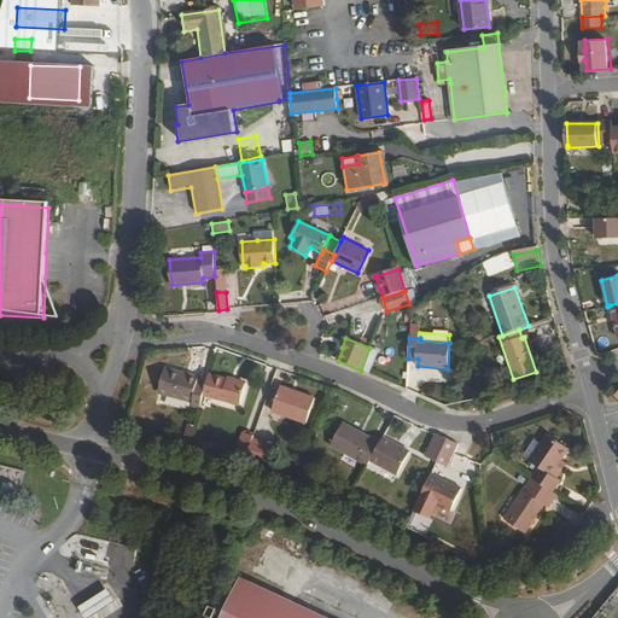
[(361,371),(368,374),(378,351),(369,348),(361,371)]
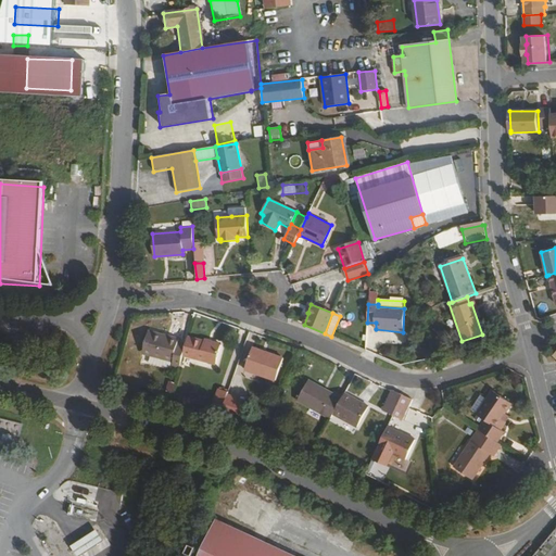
[(184,354),(186,345),(177,343),(178,339),(149,331),(141,353),(150,356),(171,362),(172,362),(172,365),(179,368),(184,354)]
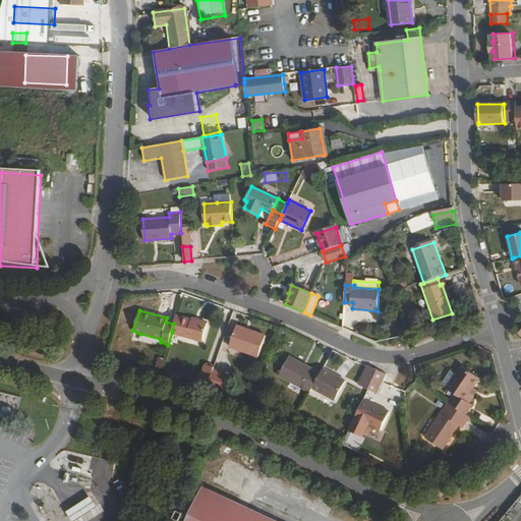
[(207,323),(176,314),(174,324),(172,332),(194,339),(195,337),(203,339),(207,323)]
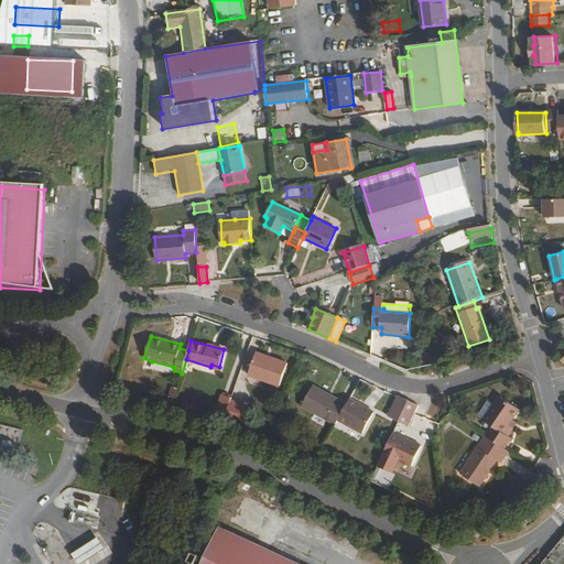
[(288,365),(257,353),(248,375),(280,386),(288,365)]
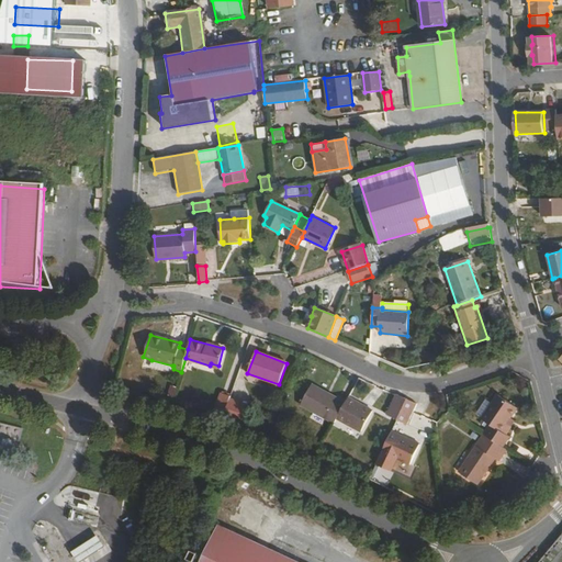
[(172,366),(152,360),(148,368),(170,373),(172,366)]
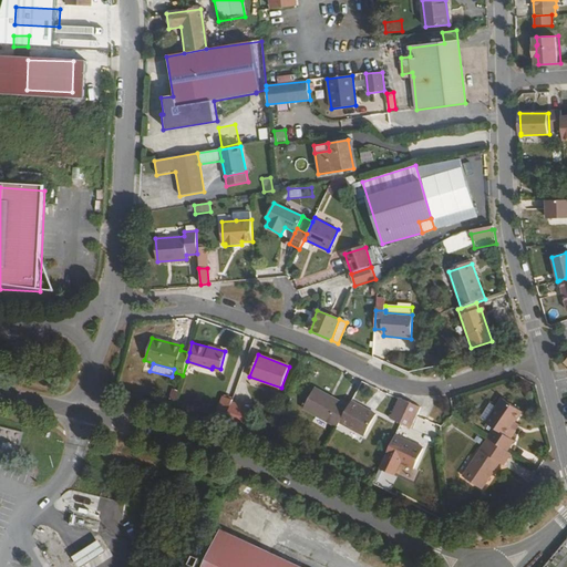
[(303,409),(337,429),(339,423),(349,405),(340,400),(339,402),(315,389),(303,409)]
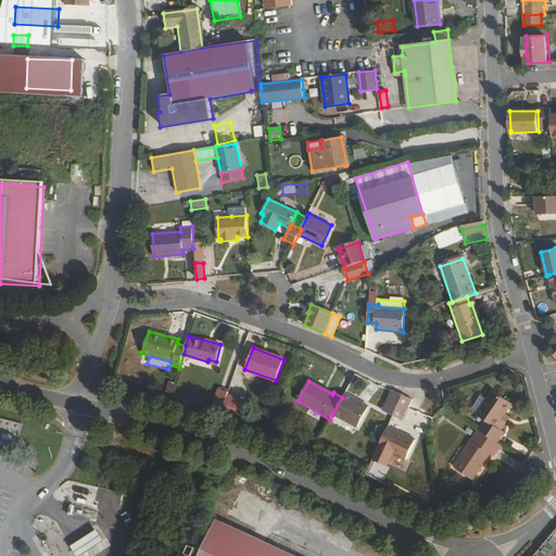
[(227,394),(228,392),(218,389),(211,409),(220,413),(227,394)]
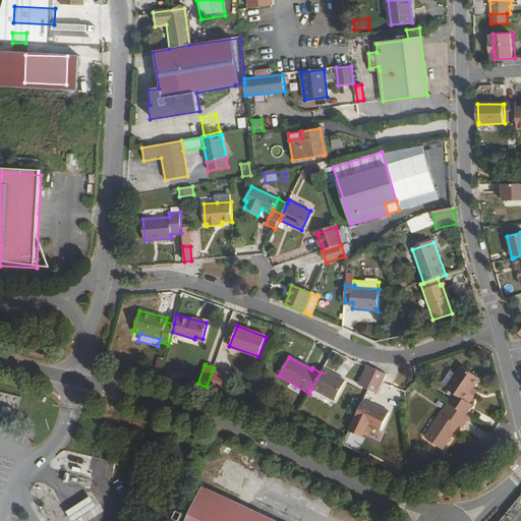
[(449,402),(450,403),(466,414),(474,404),(470,401),(475,395),(470,392),(474,386),(480,377),(463,364),(455,375),(447,387),(455,393),(449,402)]
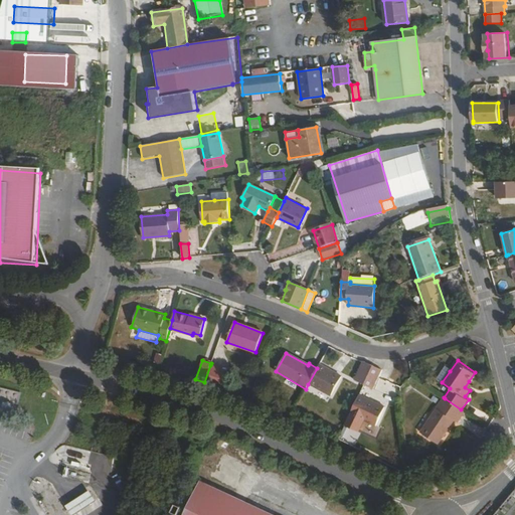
[(356,380),(364,384),(373,366),(364,361),(364,363),(356,380)]
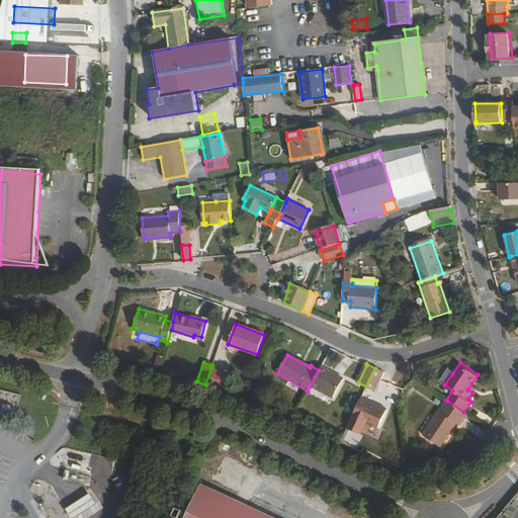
[(216,387),(222,371),(211,367),(205,384),(216,387)]
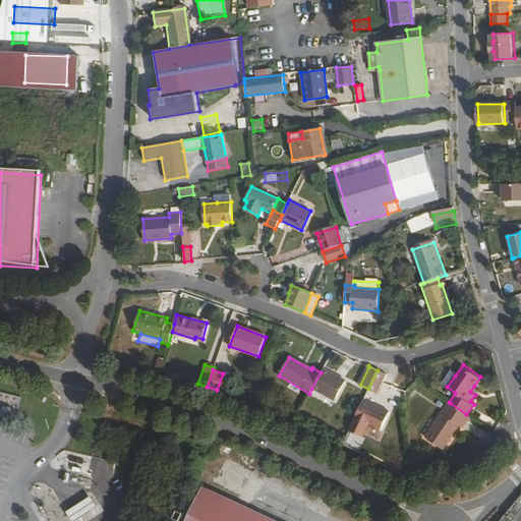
[(321,372),(311,389),(335,402),(345,383),(323,369),(321,372)]
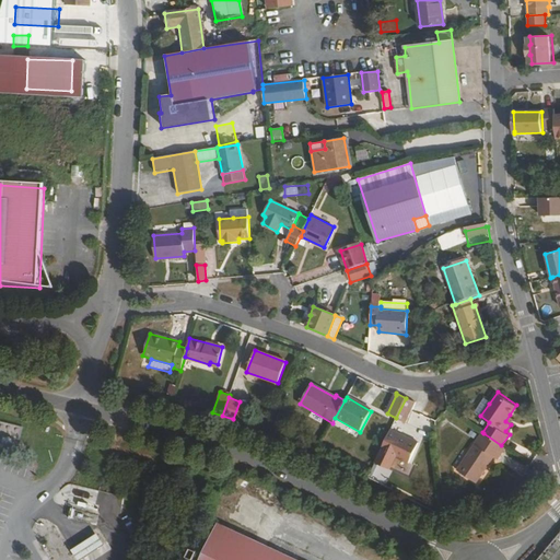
[(406,422),(412,410),(416,403),(406,398),(396,418),(406,422)]
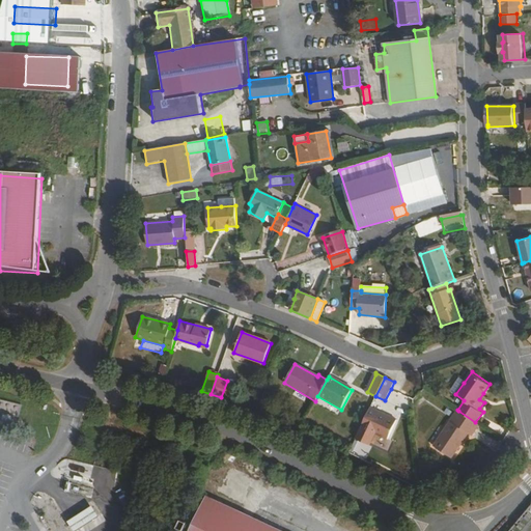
[(450,391),(455,394),(464,383),(457,379),(450,391)]
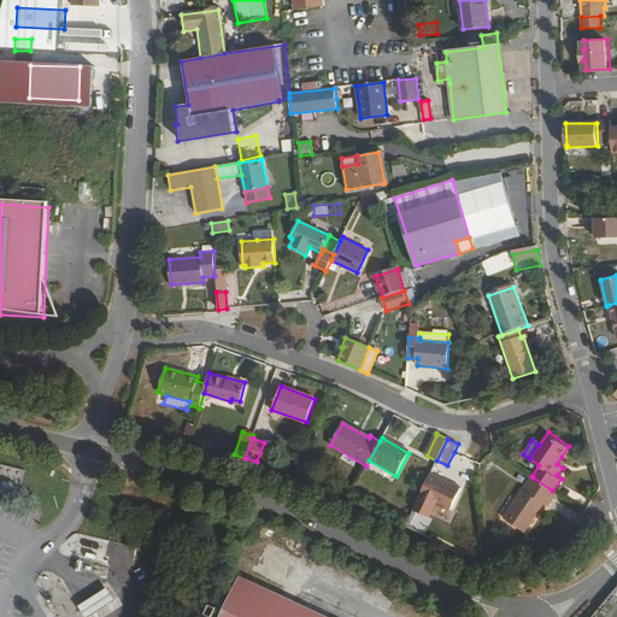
[(257,462),(265,465),(272,445),(264,442),(257,462)]
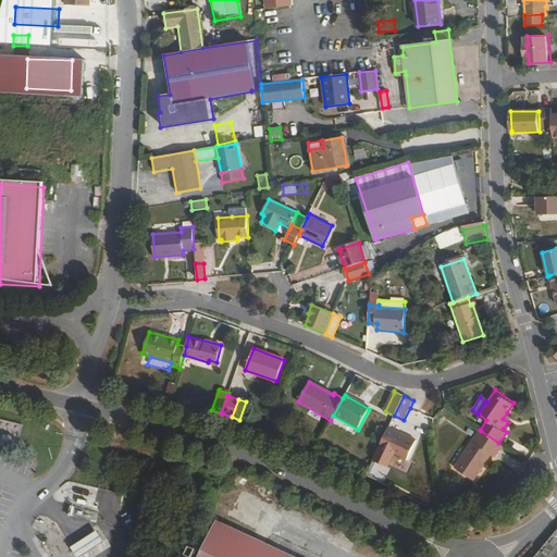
[(503,419),(508,422),(512,416),(507,412),(503,419)]
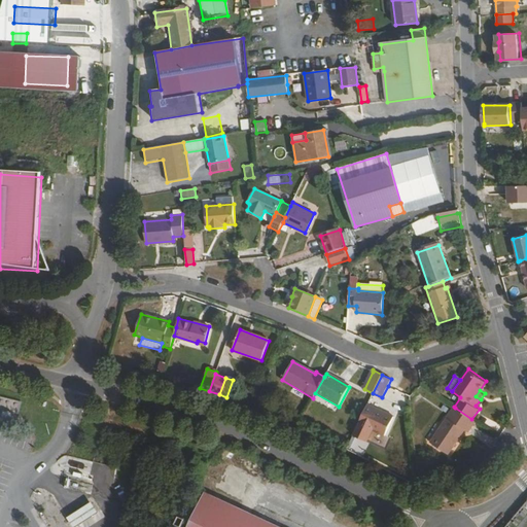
[(367,406),(358,424),(383,435),(392,418),(367,406)]
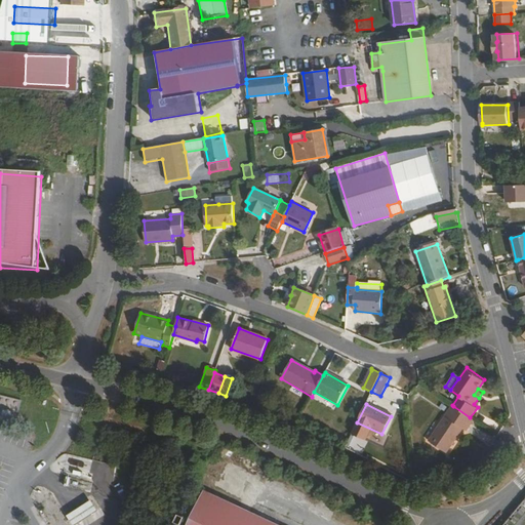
[(467,430),(473,419),(470,417),(453,406),(431,441),(447,452),(463,428),(467,430)]
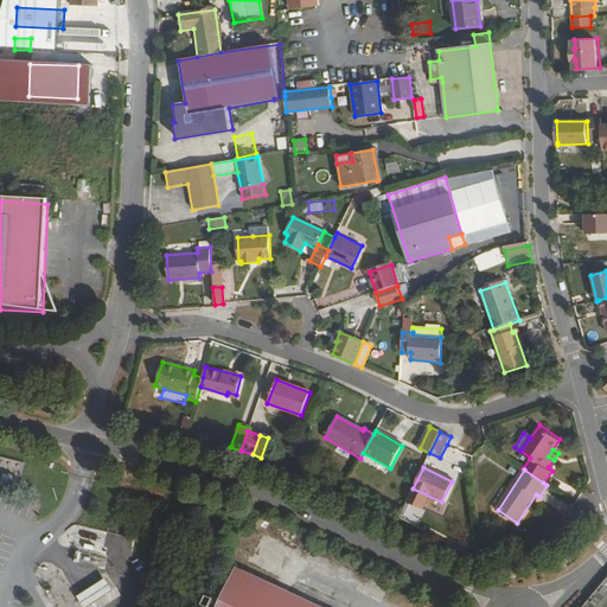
[(142,580),(151,576),(141,557),(134,561),(142,580)]
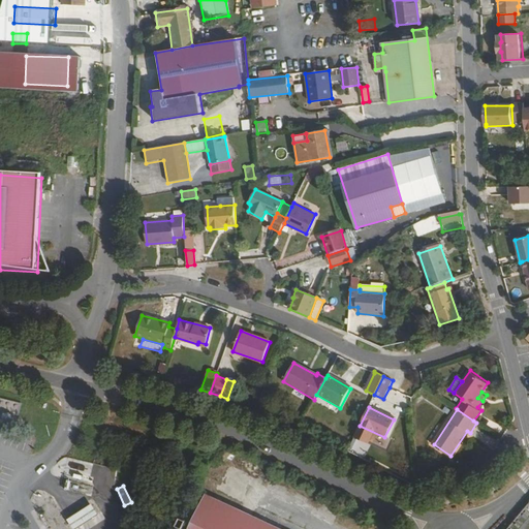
[(274,528),(198,494),(192,505),(199,508),(193,523),(182,518),(178,526),(184,528),(274,528)]
